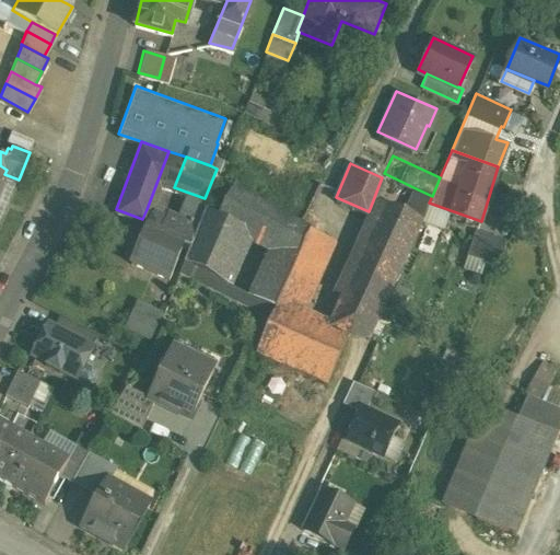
[(287,215),(251,198),(230,187),(218,214),(248,228),(247,230),(275,244),(298,256),(308,230),(311,227),(299,221),(287,215)]
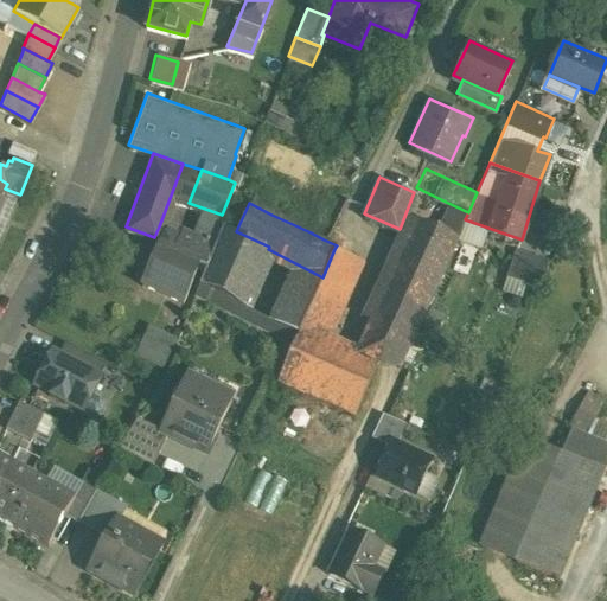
[(468,212),(453,205),(441,228),(458,235),(465,219),(468,212)]
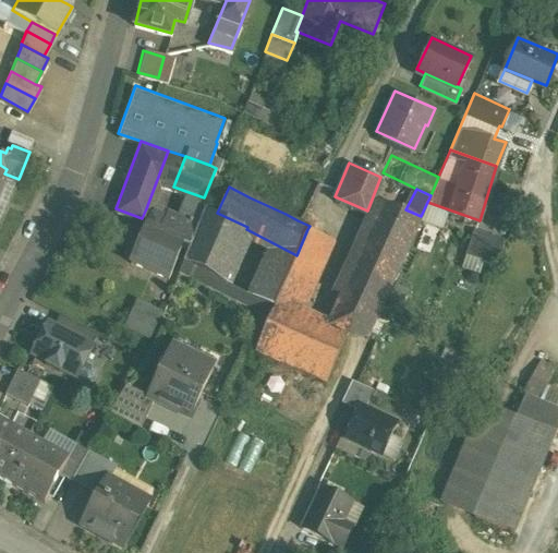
[(405,209),(383,199),(329,316),(366,334),(421,216),(405,209)]
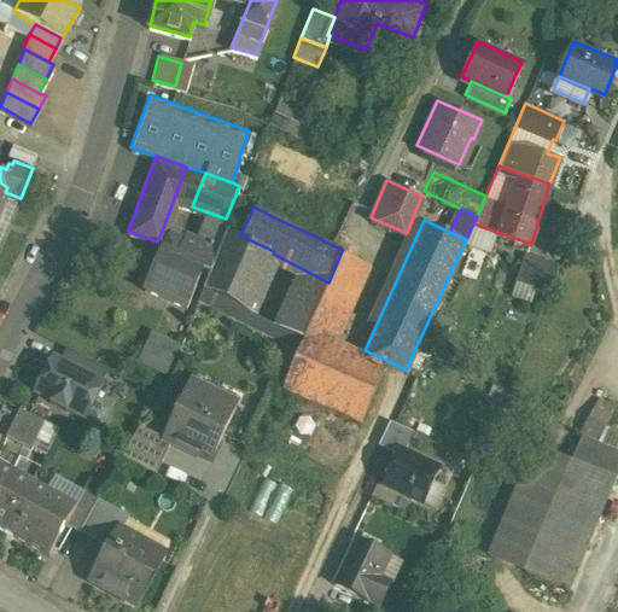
[(240,235),(227,229),(216,255),(210,268),(209,273),(203,285),(238,303),(237,304),(249,309),(273,254),(274,251),(240,235)]
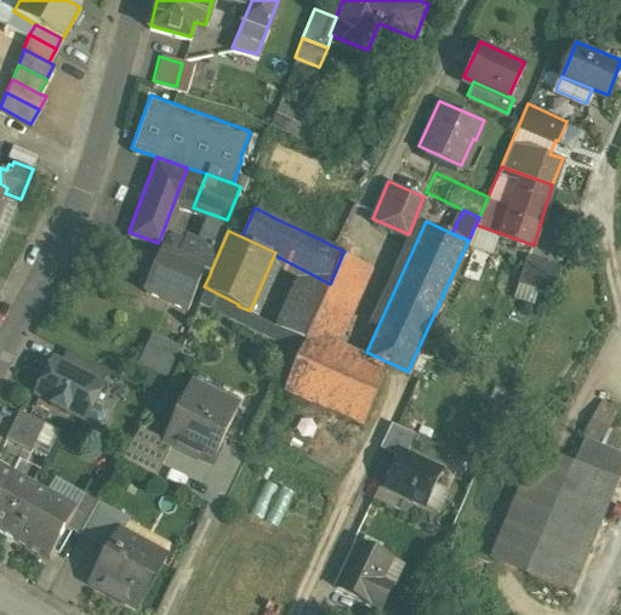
[(178,255),(161,248),(144,288),(187,305),(204,267),(211,269),(217,256),(184,243),(178,255)]
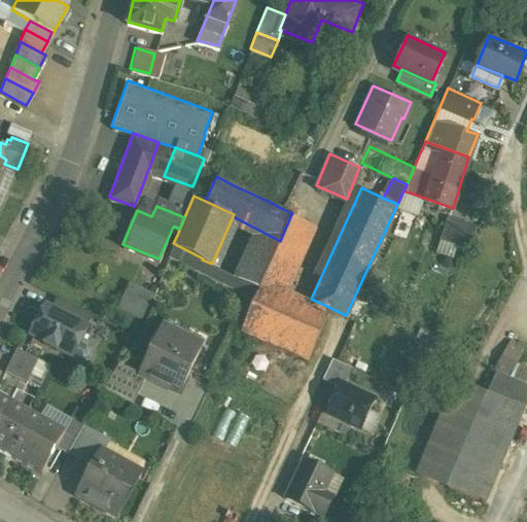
[(478,223),(449,213),(440,238),(469,247),(478,223)]
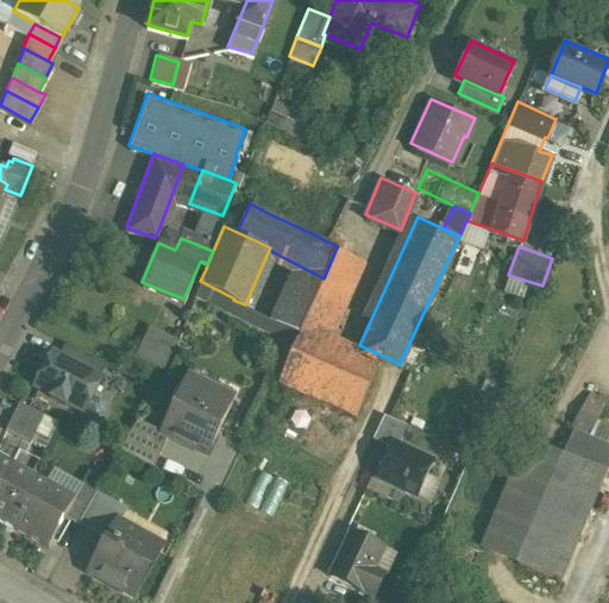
[(364,262),(336,250),(324,278),(307,315),(301,327),(330,339),(364,262)]
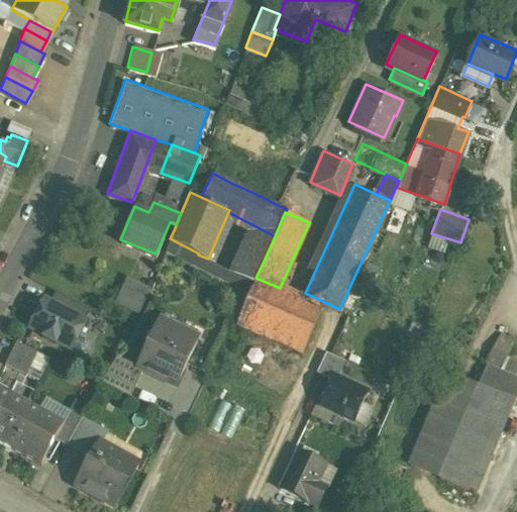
[(275,236),(253,225),(241,251),(247,262),(261,268),(275,236)]
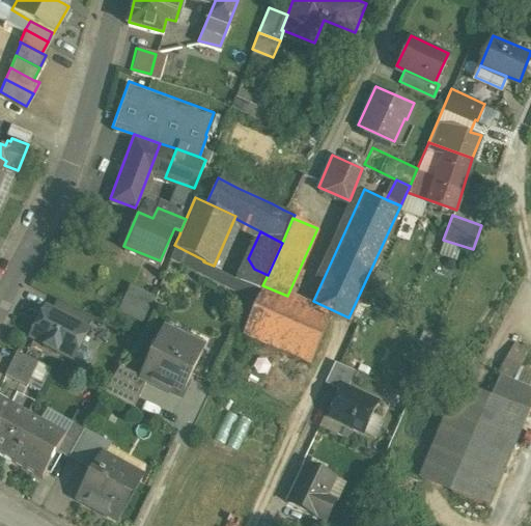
[(128,279),(116,307),(142,317),(154,289),(128,279)]
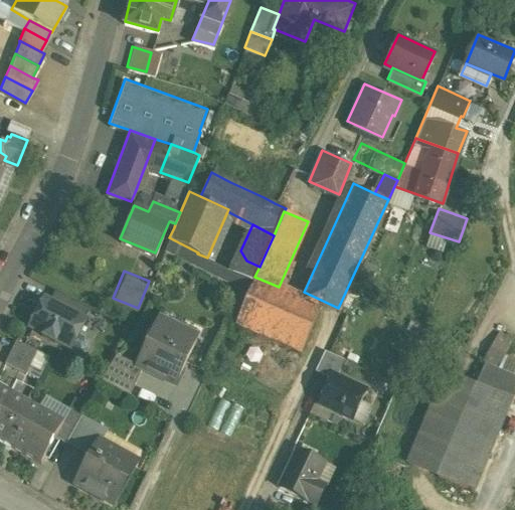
[(279,287),(254,277),(235,321),(302,350),(321,306),(279,287)]
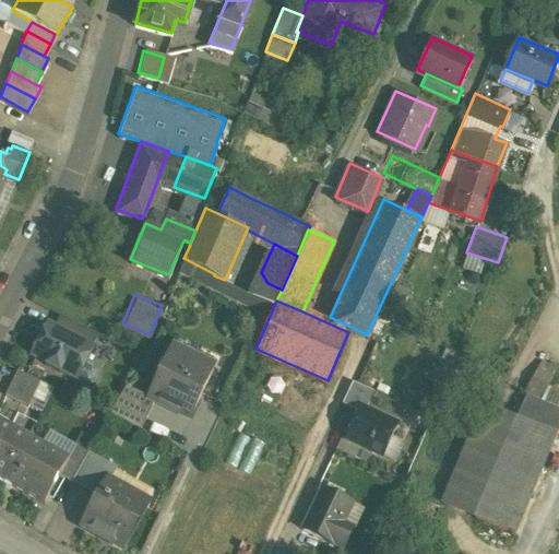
[(97,331),(60,311),(54,323),(92,343),(97,331)]
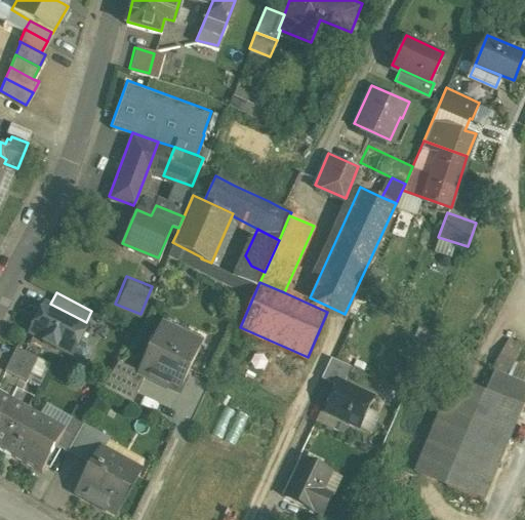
[(50,304),(44,301),(29,328),(44,336),(42,340),(56,346),(57,344),(73,352),(87,323),(86,322),(50,304)]
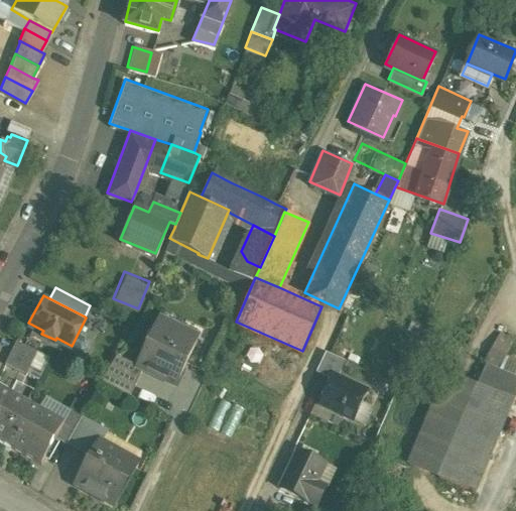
[(159,318),(137,365),(143,368),(151,371),(153,368),(176,379),(197,337),(180,329),(186,317),(165,307),(160,320),(159,318)]
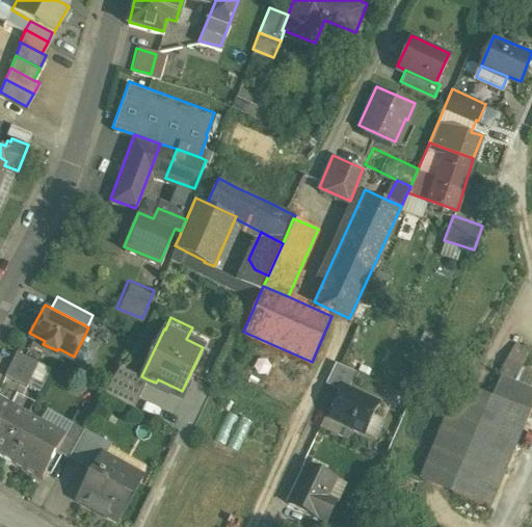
[(527,352),(512,344),(506,357),(521,364),(527,352)]
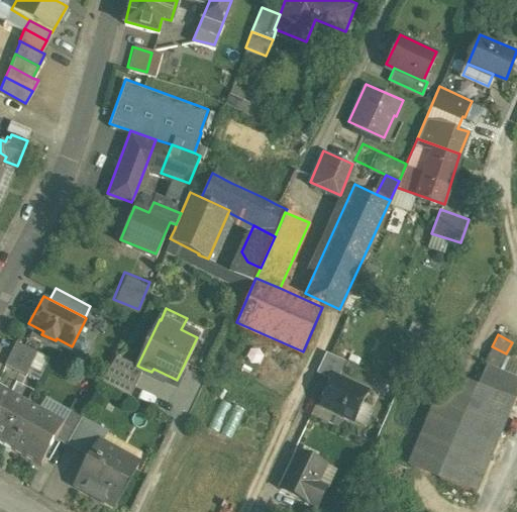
[(15,338),(4,363),(25,373),(37,349),(15,338)]
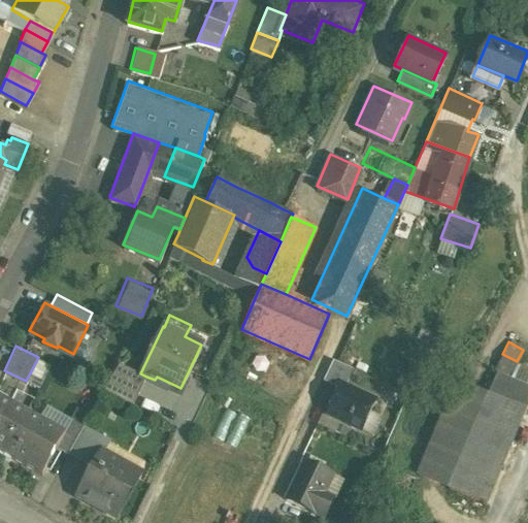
[(517,361),(502,354),(496,367),(510,374),(517,361)]
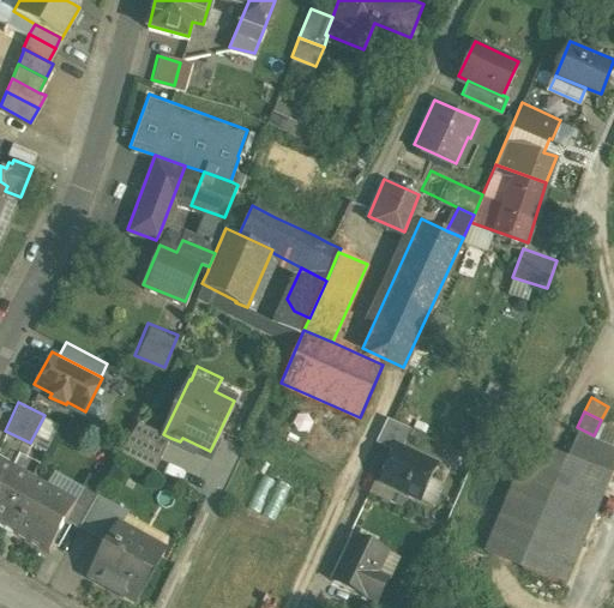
[(163,434),(138,421),(121,452),(152,467),(170,438),(163,434)]
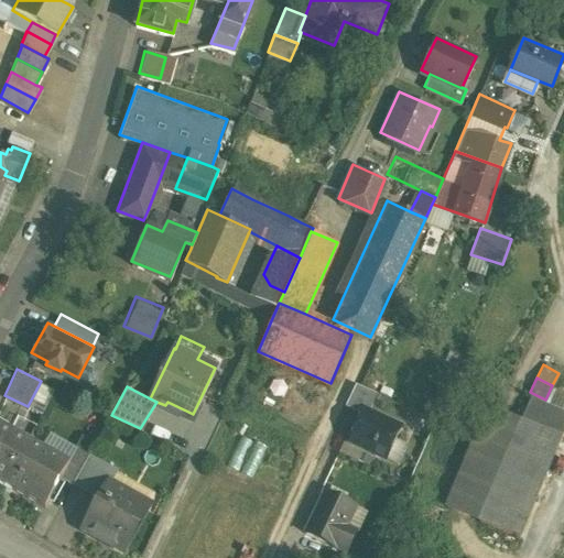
[(563,428),(563,408),(531,395),(522,416),(562,434),(563,428)]
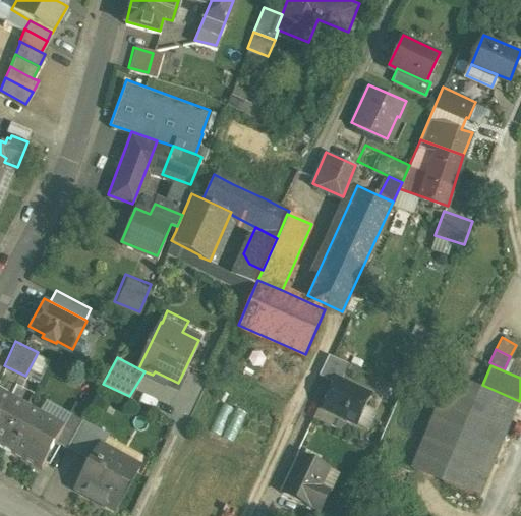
[(370,392),(335,376),(322,405),(356,421),(370,392)]
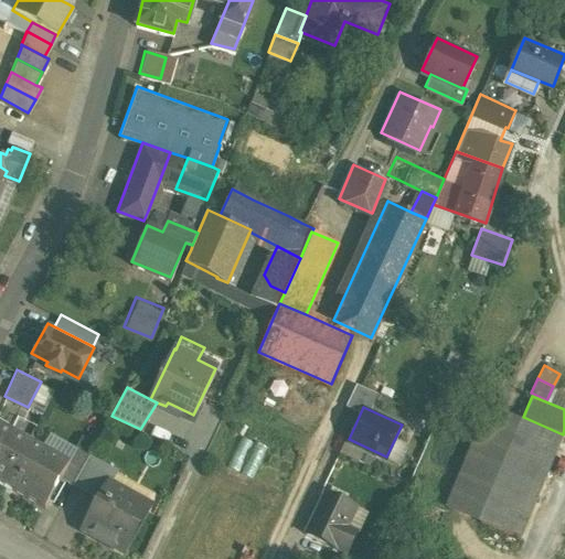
[(523,417),(480,518),(521,536),(563,434),(523,417)]
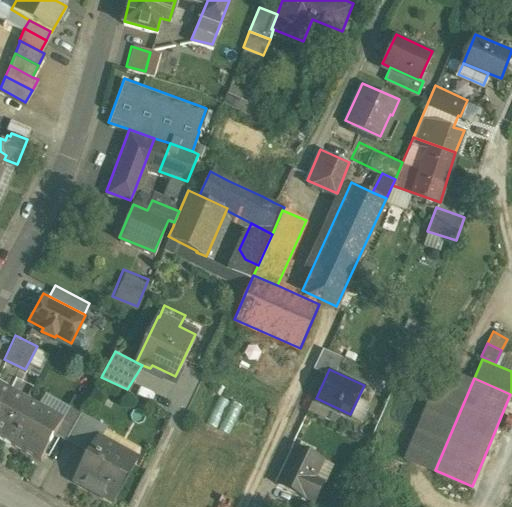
[(26,397),(0,381),(0,435),(3,437),(26,397)]
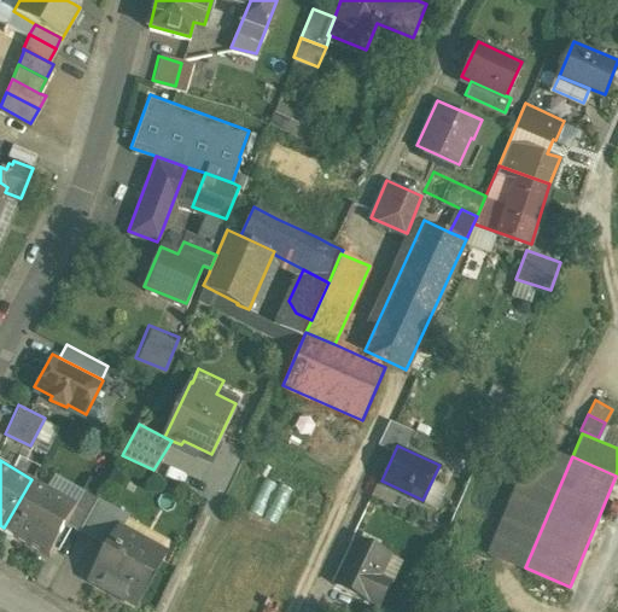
[(75,505),(31,479),(4,528),(48,553),(66,522),(76,505),(75,505)]
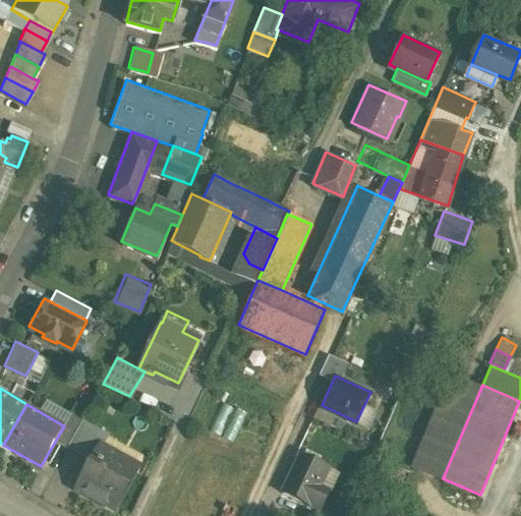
[(71,411),(63,425),(64,425),(56,440),(66,446),(82,418),(71,411)]
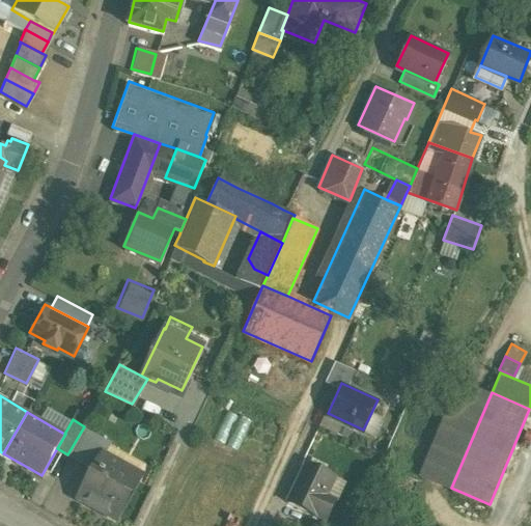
[(111,442),(84,426),(67,454),(93,469),(103,453),(105,454),(111,442)]
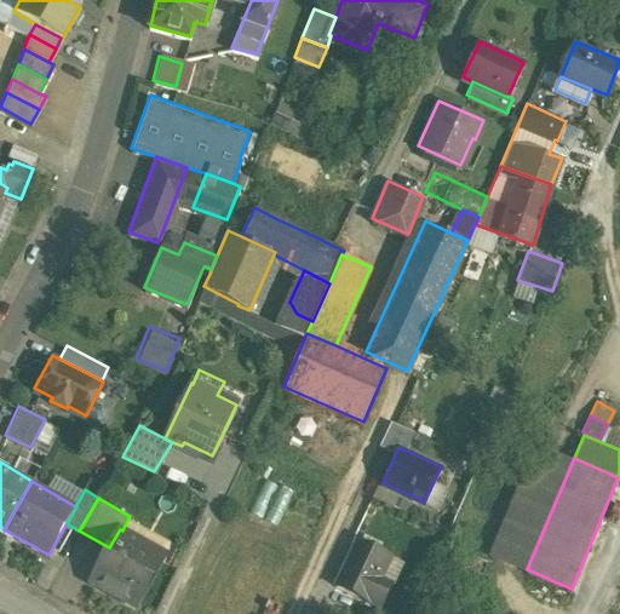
[(122,531),(120,529),(109,547),(92,578),(133,602),(161,552),(122,531)]
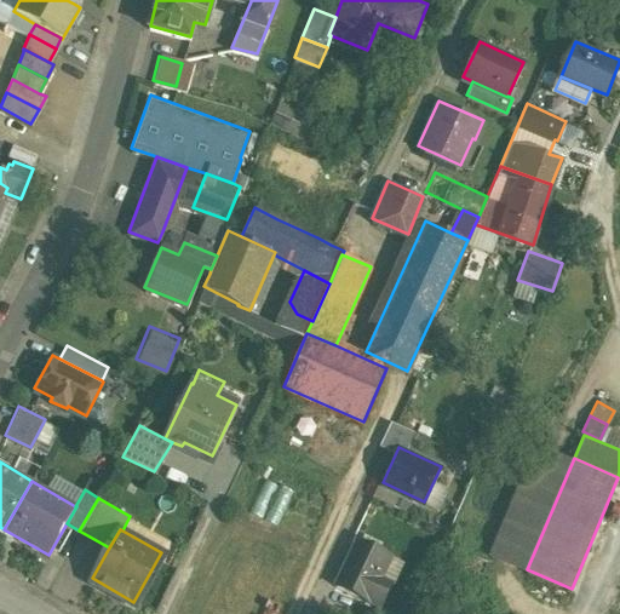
[(356,539),(334,585),(382,607),(392,583),(382,578),(391,555),(356,539)]
